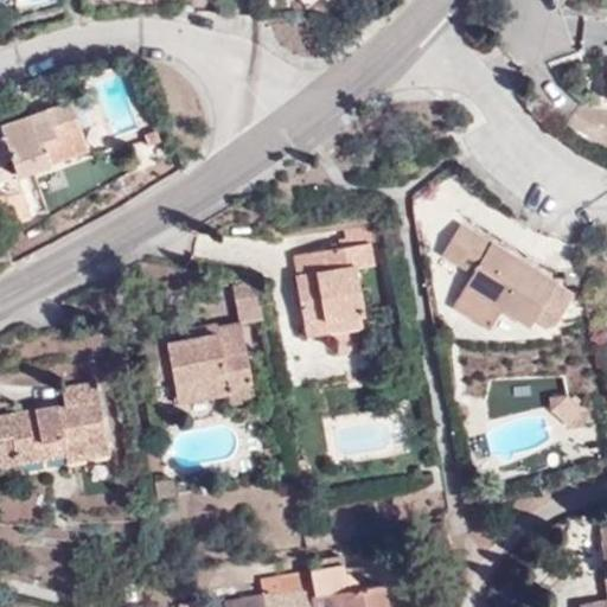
[(0,122),(0,192),(21,186),(17,176),(48,165),(44,147),(59,141),(58,136),(80,129),(69,98),(0,122)]
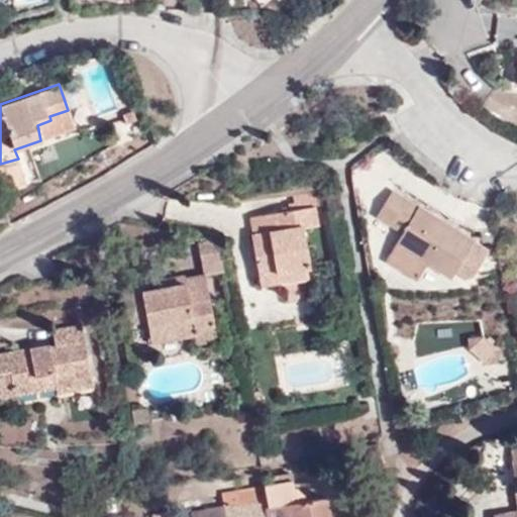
[(37,125),(40,140),(74,128),(68,110),(49,116),(50,120),(37,125)]
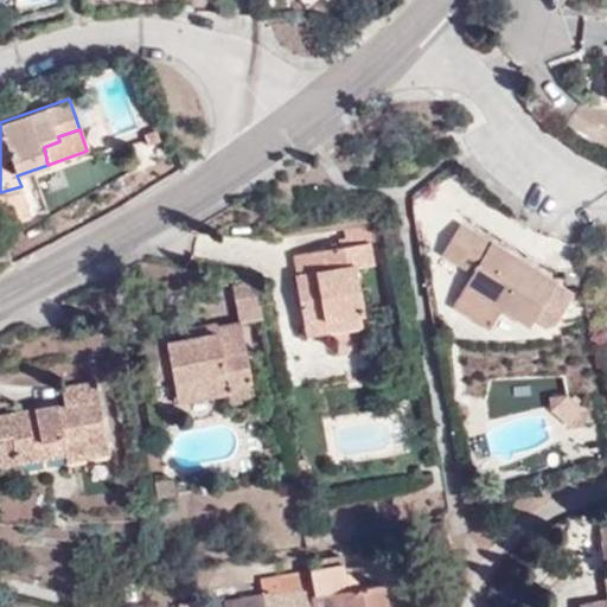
[(443,256),(459,266),(468,250),(480,257),(472,273),(464,286),(500,308),(502,308),(530,325),(535,317),(543,324),(555,323),(574,292),(464,224),(443,256)]
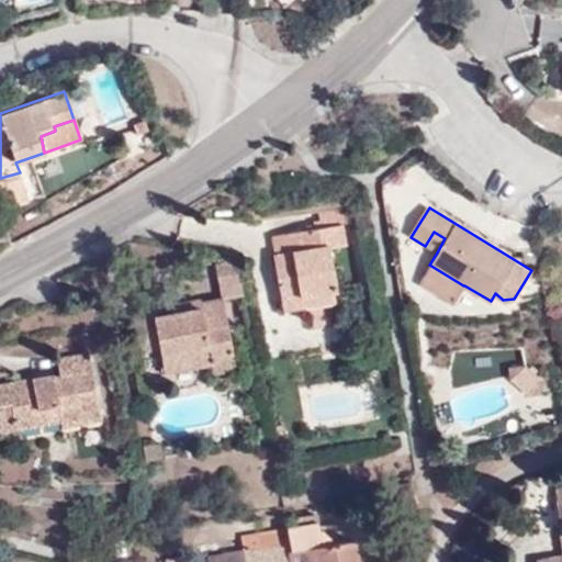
[(312,220),(313,225),(339,221),(345,220),(344,211),(318,215),(318,218),(312,220)]
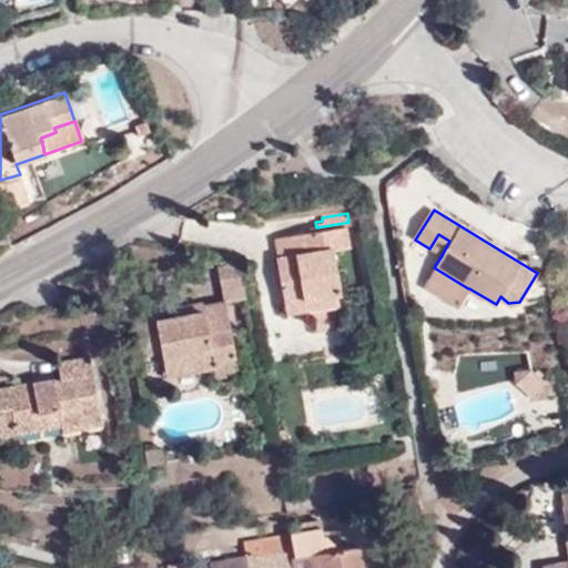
[(287,315),(306,312),(305,301),(338,294),(341,294),(333,249),(347,246),(343,223),(316,227),(274,236),(279,254),(275,254),(287,315)]
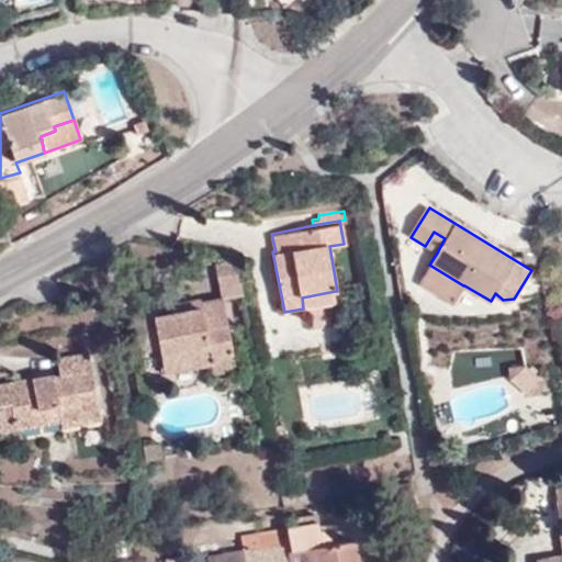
[(434,232),(425,246),(437,253),(445,238),(434,232)]
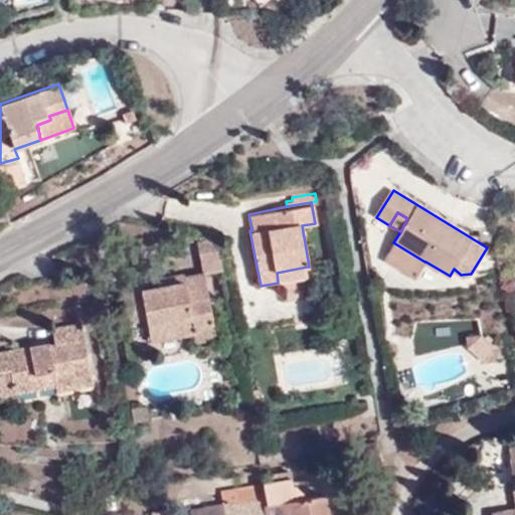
[(221,270),(217,238),(196,240),(201,273),(221,270)]
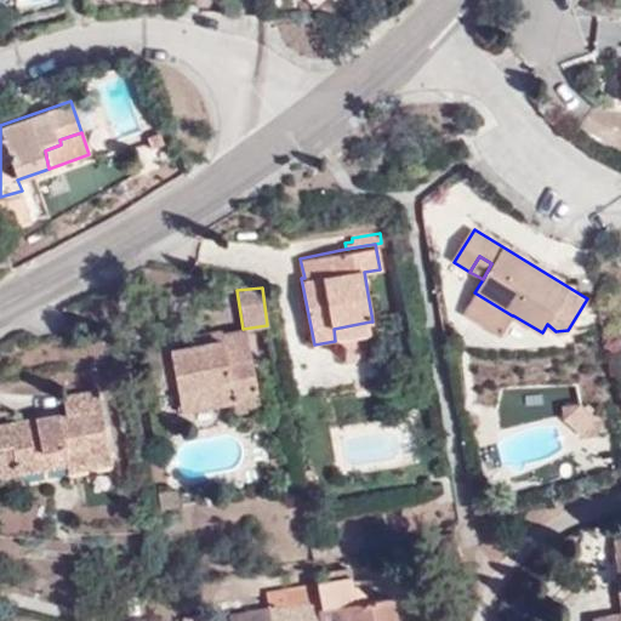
[(463,312),(502,336),(513,315),(512,315),(474,292),(463,312)]
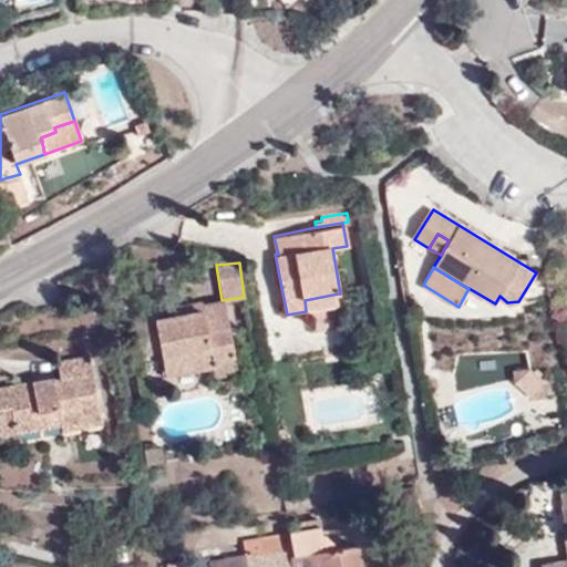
[(305,300),(306,311),(340,306),(338,294),(305,300)]
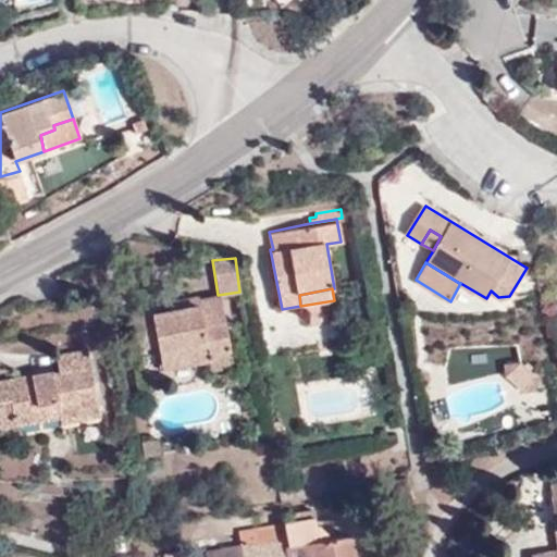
[(152,312),(151,308),(131,311),(138,348),(159,346),(162,370),(208,361),(207,355),(232,350),(221,295),(197,297),(198,305),(152,312)]
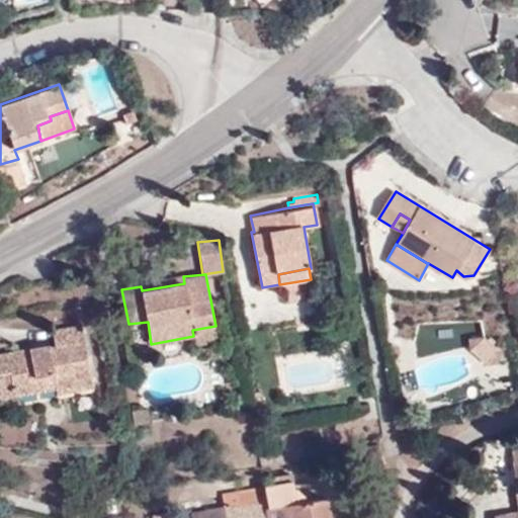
[(141,281),(141,286),(142,290),(184,283),(183,276),(183,274),(141,281)]
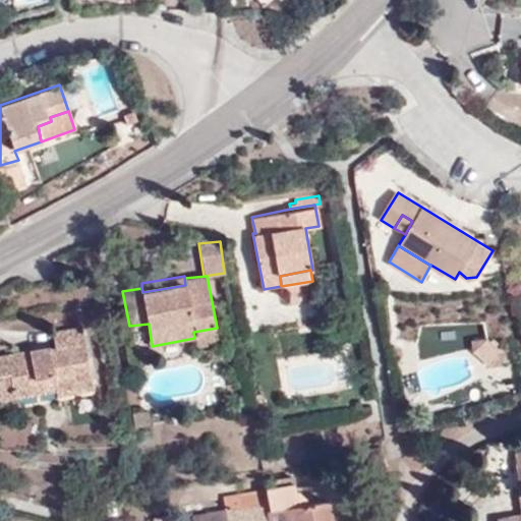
[(47,347),(6,354),(13,397),(56,390),(58,394),(93,387),(82,326),(53,331),(56,348),(53,348),(47,347)]
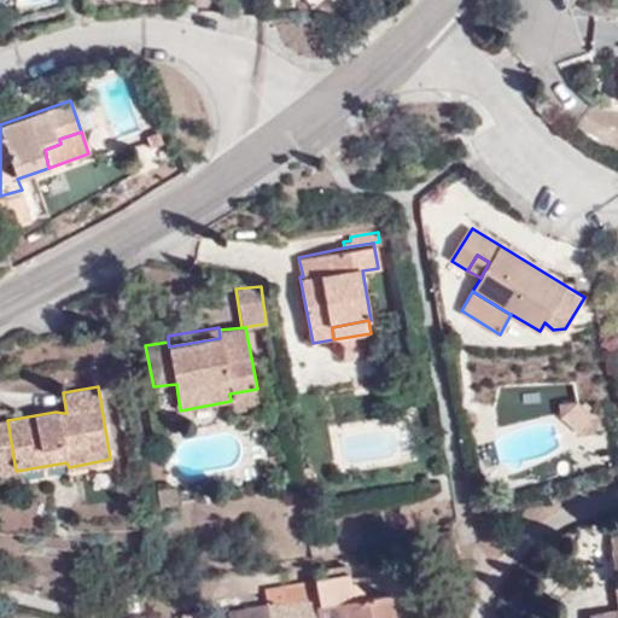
[(229,394),(231,401),(233,412),(261,407),(257,389),(229,394)]
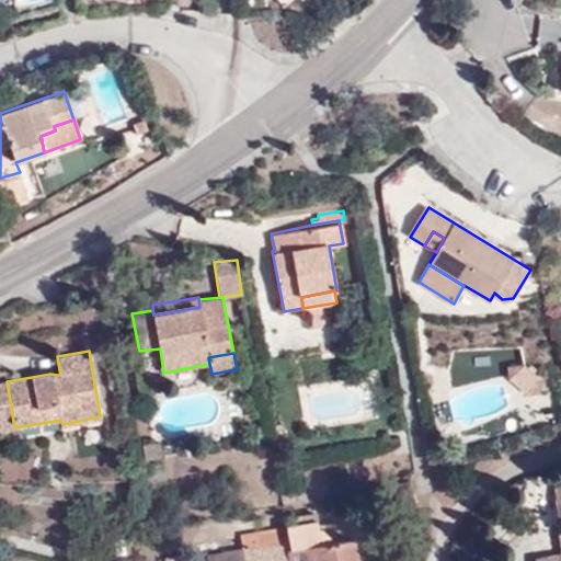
[(542,376),(523,364),(512,382),(533,393),(542,376)]
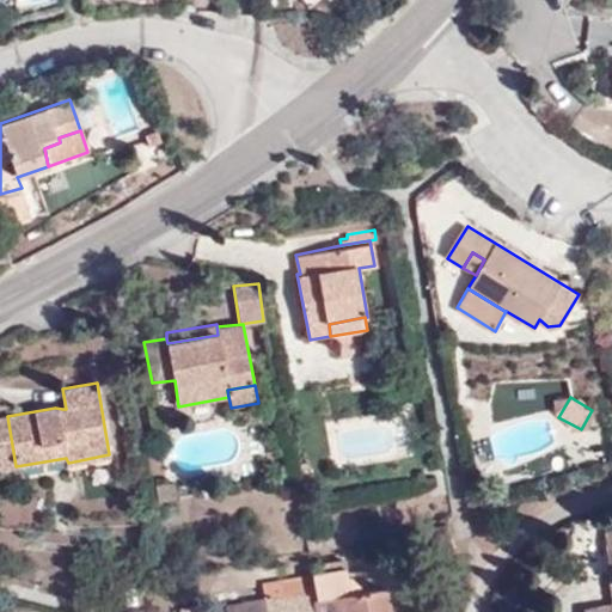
[(0,469),(16,466),(7,416),(0,417),(0,469)]
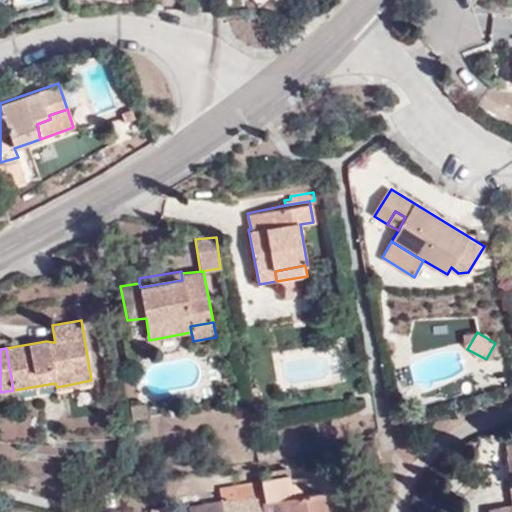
[(128,407),(131,418),(146,416),(144,404),(128,407)]
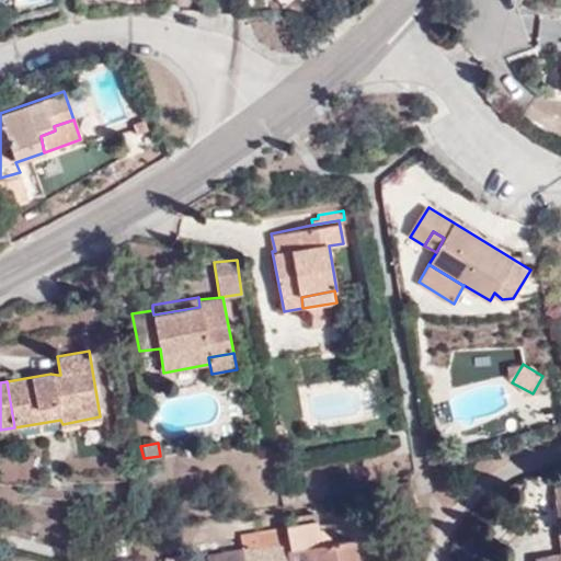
[(560,491),(551,493),(558,527),(560,526),(560,491)]
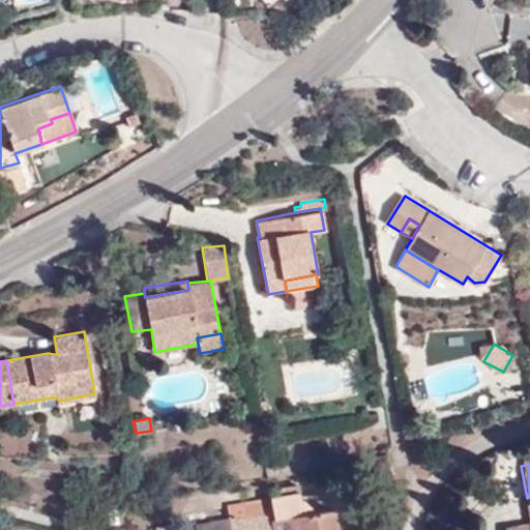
[(273,499),(275,511),(276,518),(305,514),(301,484),(272,491),(273,499)]
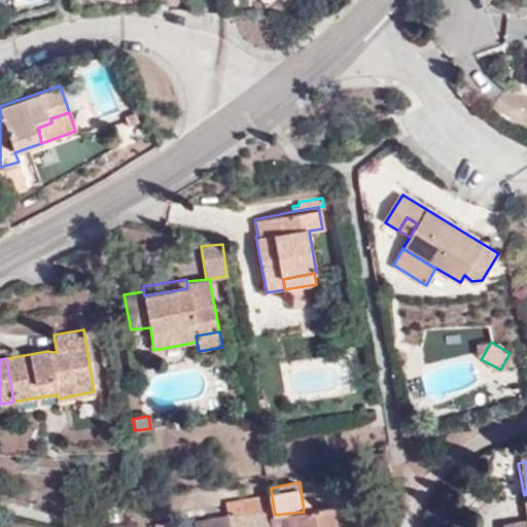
[(246,500),(247,513),(274,508),(272,496),(246,500)]
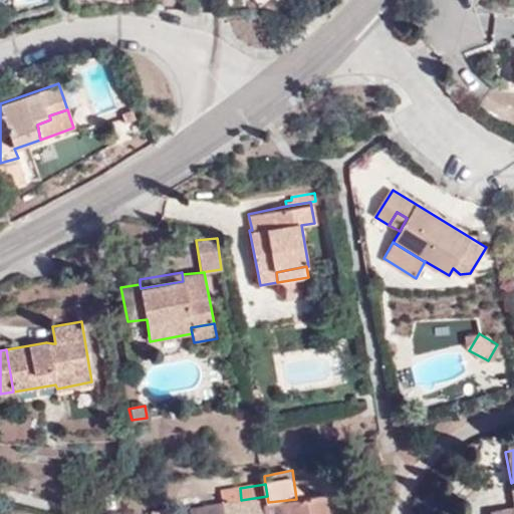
[(225,503),(241,500),(240,488),(224,491),(225,503)]
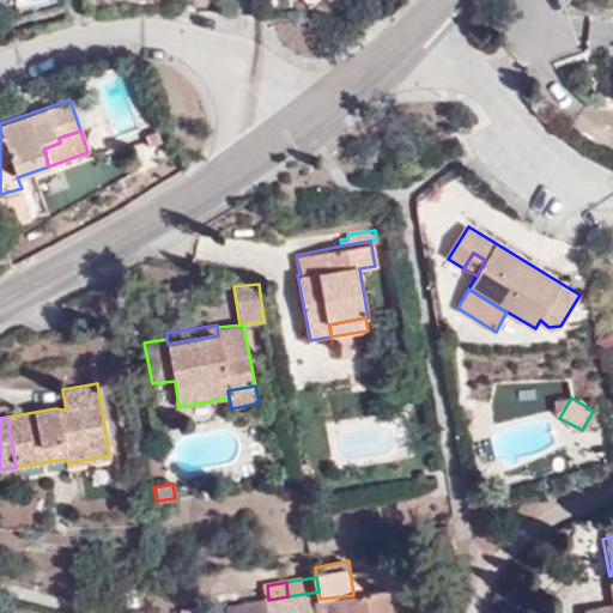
[(319,592),(287,596),(268,600),(229,607),(229,612),(392,612),(392,606),(389,589),(353,595),(320,599),(319,592)]
